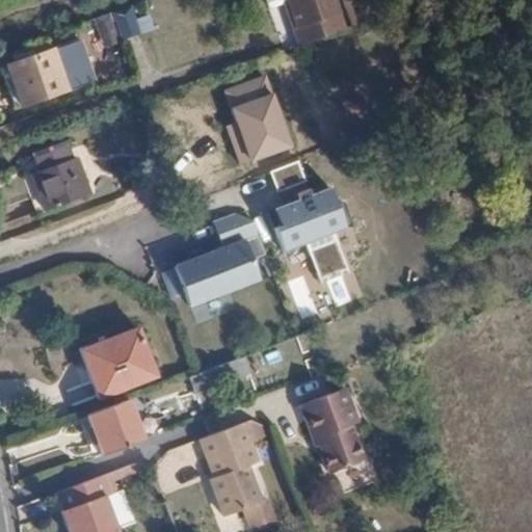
[(292,0),(299,19),(288,23),(296,47),(351,27),(341,0),(292,0)]
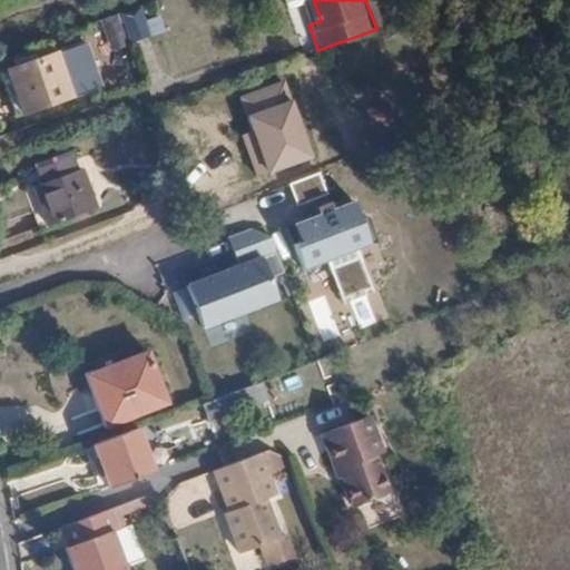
[(138,8),(120,15),(130,41),(147,36),(138,8)]
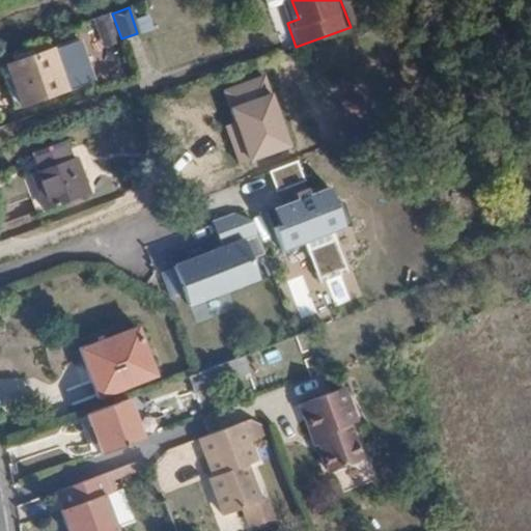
[(118,38),(110,14),(93,19),(102,45),(118,38)]
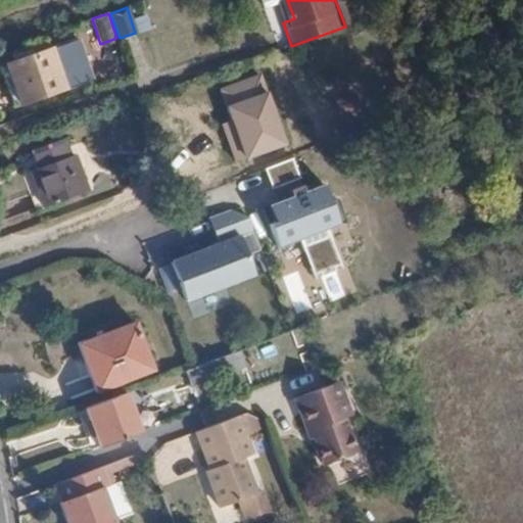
[(79,40),(8,64),(19,101),(90,76),(79,40)]
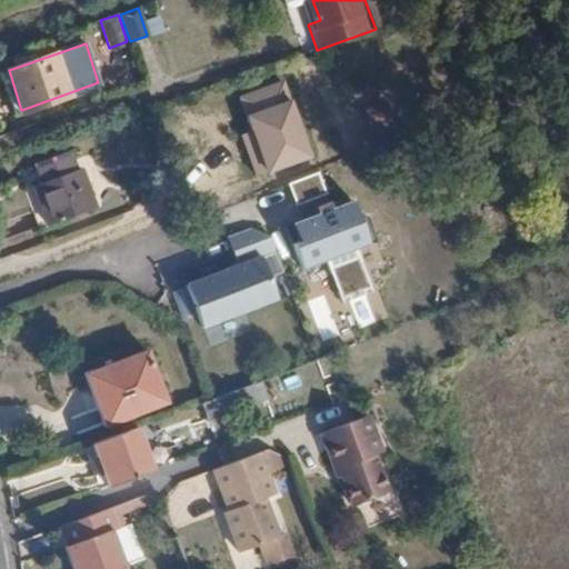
[(237,156),(268,145),(262,130),(231,141),(237,156)]
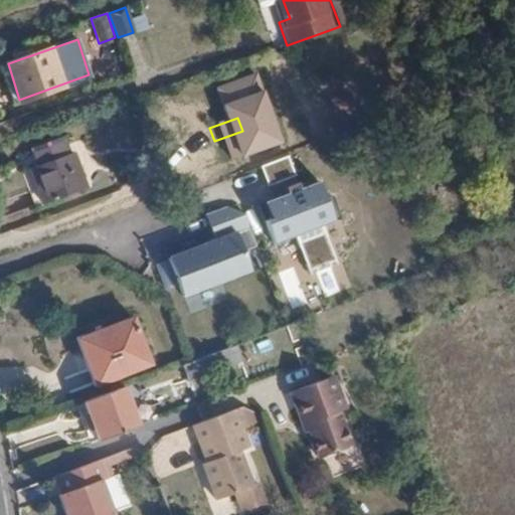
[(248,147),(242,131),(214,141),(220,157),(248,147)]
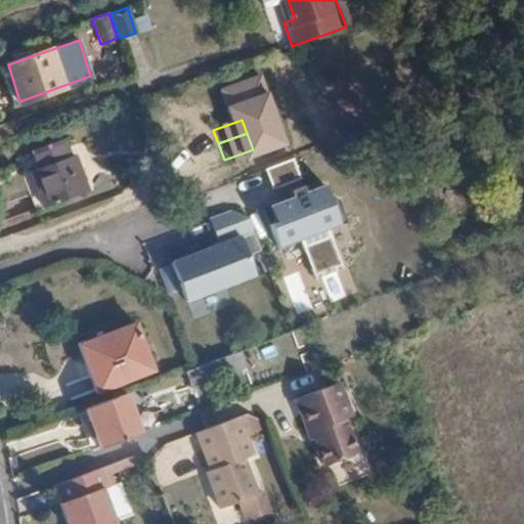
[(36,156),(67,144),(64,138),(33,148),(36,156)]
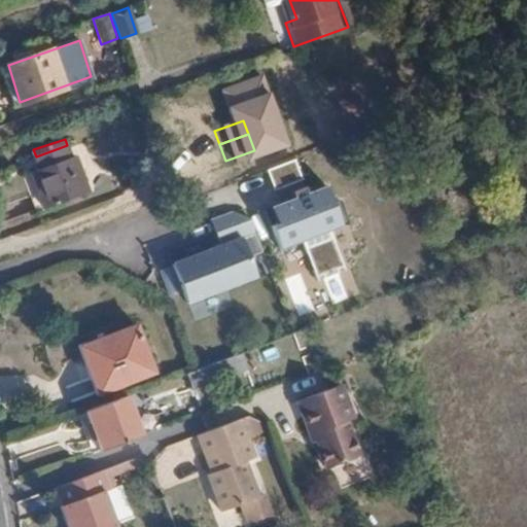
[(42,209),(85,194),(73,155),(70,156),(67,145),(36,156),(40,168),(30,172),(42,209)]
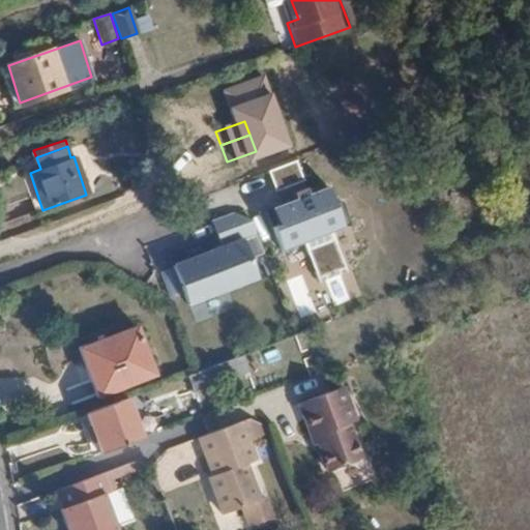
[(281,253),(349,227),(340,203),(333,205),(327,188),(308,196),(306,189),(293,195),(295,201),(271,210),(281,234),(274,237),(281,253)]
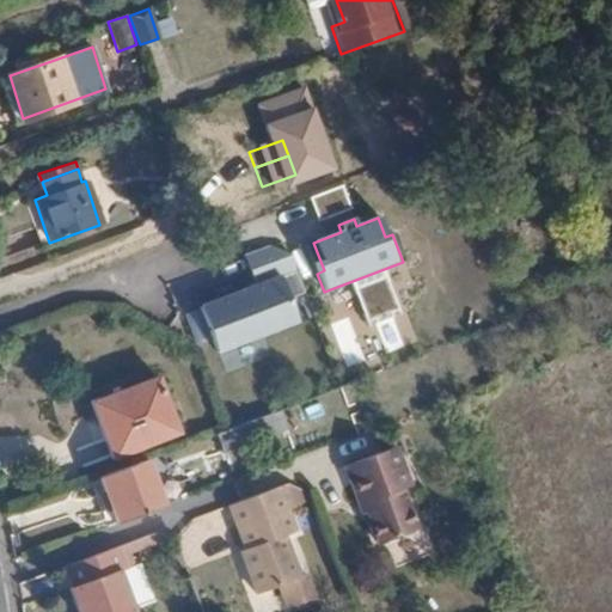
[(281,279),(200,310),(216,353),(298,322),(281,279)]
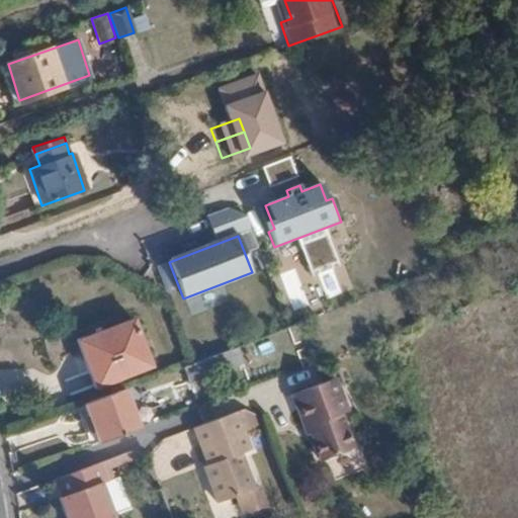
[(318,272),(328,298),(342,293),(333,267),(318,272)]
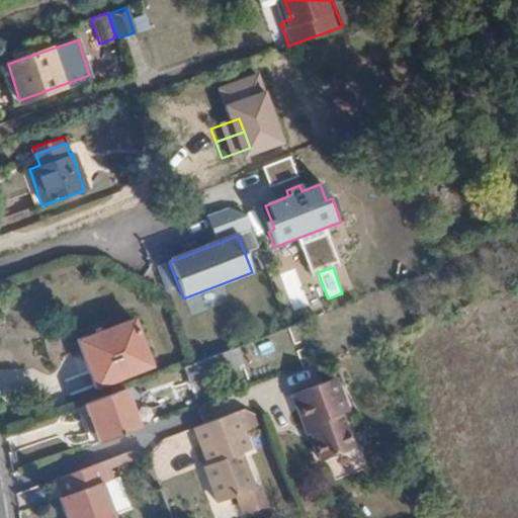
[(284,277),(291,313),(305,310),(297,274),(284,277)]
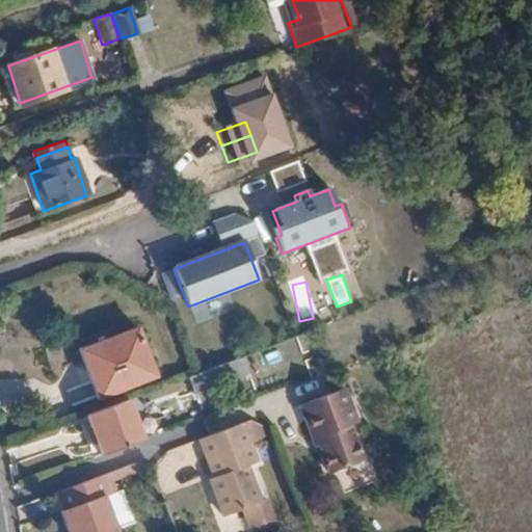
[(136,328),(78,350),(97,399),(154,378),(136,328)]
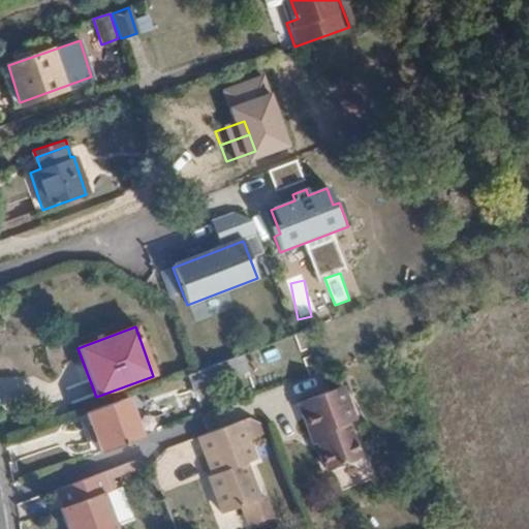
[(356,421),(344,386),(299,403),(310,437),(315,436),(328,470),(362,458),(349,424),(356,421)]
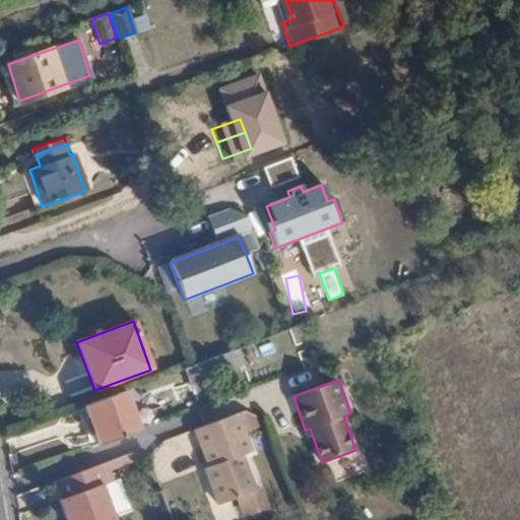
[(139,431),(125,390),(82,406),(96,447),(139,431)]
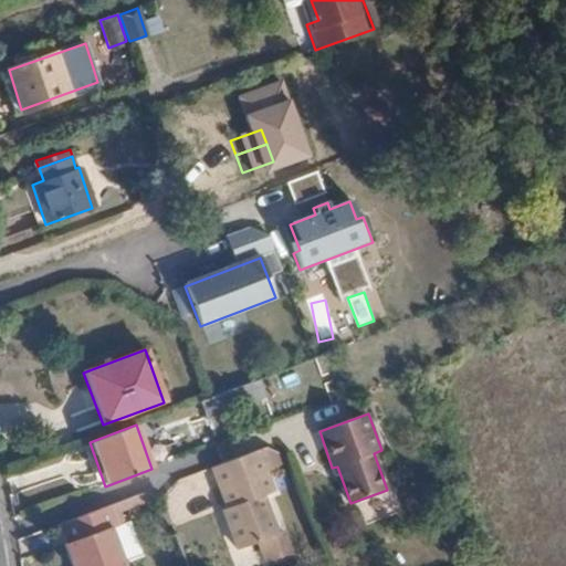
[(265,446),(258,449),(266,472),(285,464),(283,457),(265,446)]
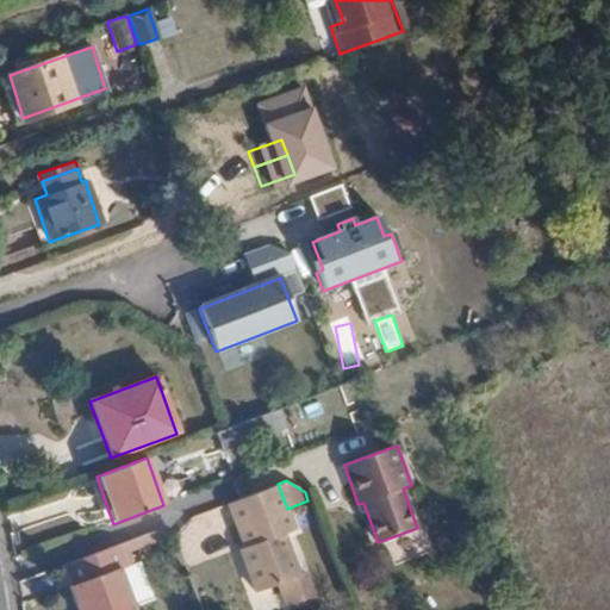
[(278,484),(226,503),(244,549),(238,551),(261,609),(273,609),(313,596),(306,573),(299,576),(284,535),(297,529),(287,509),(278,484)]
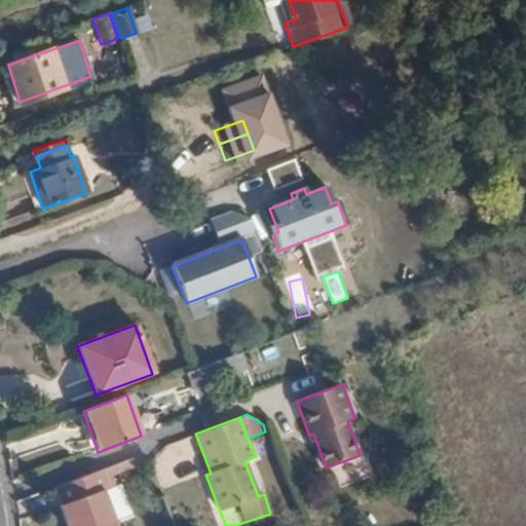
[(104,467),(55,486),(62,503),(59,503),(64,518),(108,501),(104,490),(110,486),(104,467)]
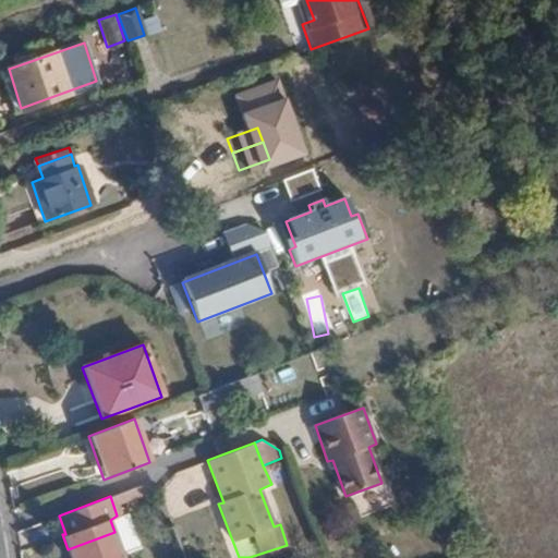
[(122,557),(123,557),(114,532),(68,549),(71,557),(122,557)]
